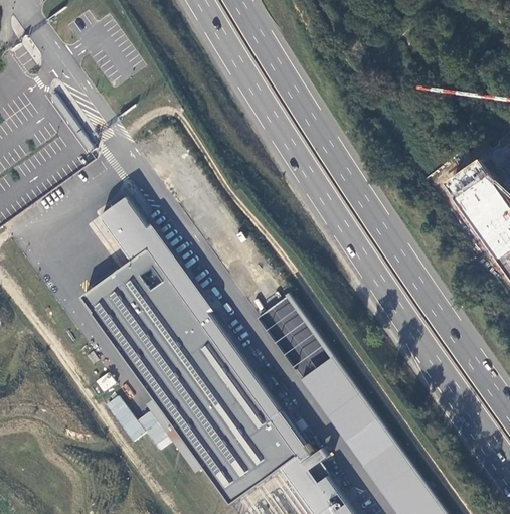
[(53,93),(47,97),(87,152),(93,148),(90,145),(53,93)]
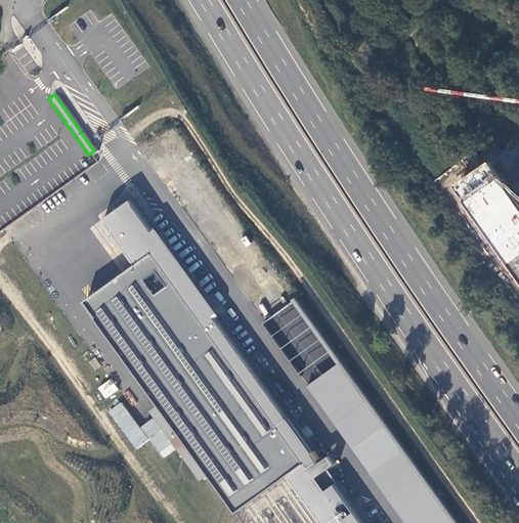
[(518,278),(518,205),(499,177),(465,203),(518,278)]
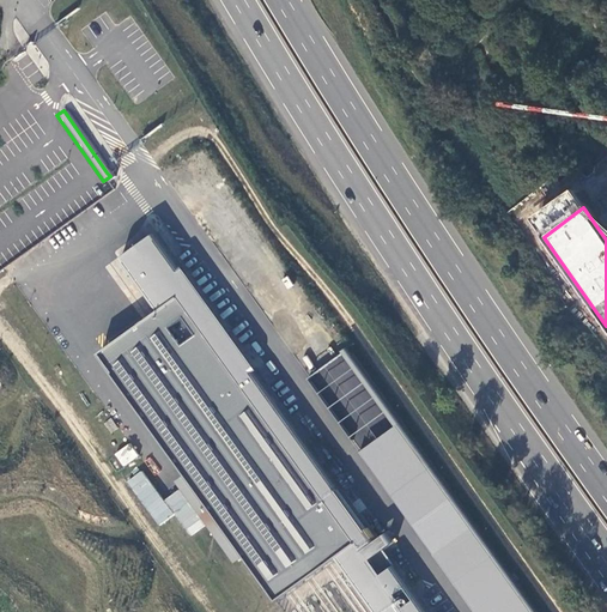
[(151,232),(115,258),(155,311),(169,301),(345,547),(348,553),(369,539),(247,371),(253,368),(178,265),(176,267),(151,232)]
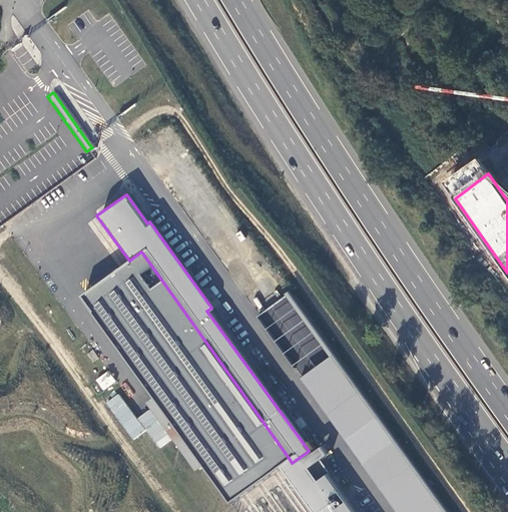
[(129,261),(121,267),(79,297),(152,398),(144,402),(192,470),(200,465),(227,501),(233,497),(237,493),(254,483),(269,472),(275,468),(277,466),(289,458),(141,251),(129,261)]
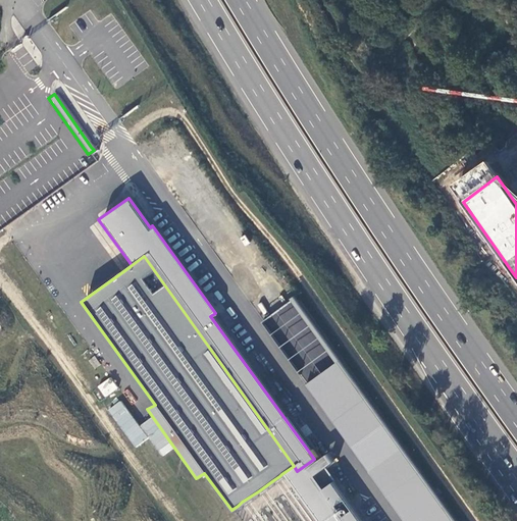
[(455,520),(292,296),(258,321),(402,520),(455,520)]
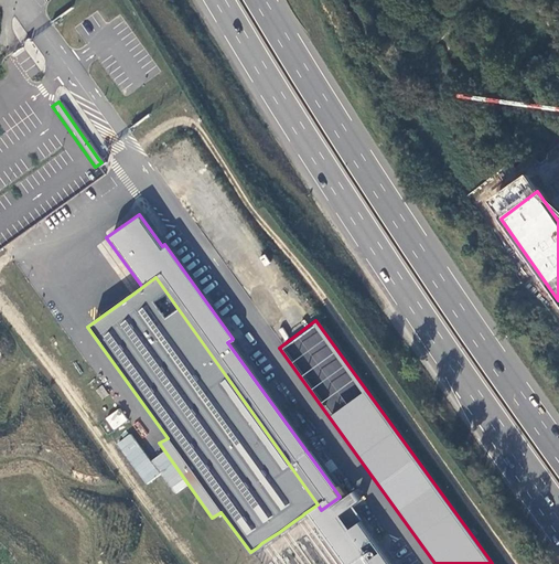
[(114,407),(99,417),(108,429),(122,419),(114,407)]
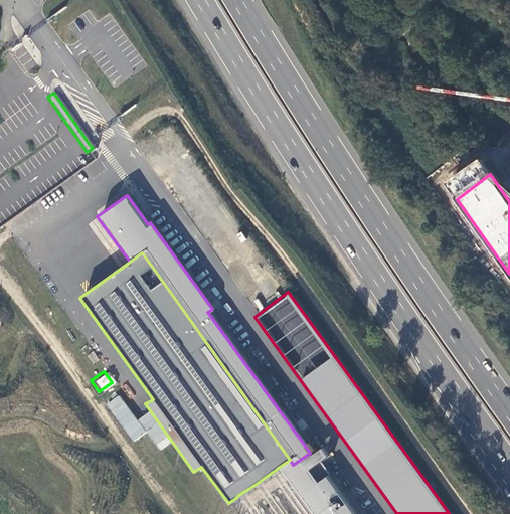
[(290,460),(276,470),(307,513),(355,513),(316,461),(325,455),(320,446),(310,453),(293,465),(290,460)]
